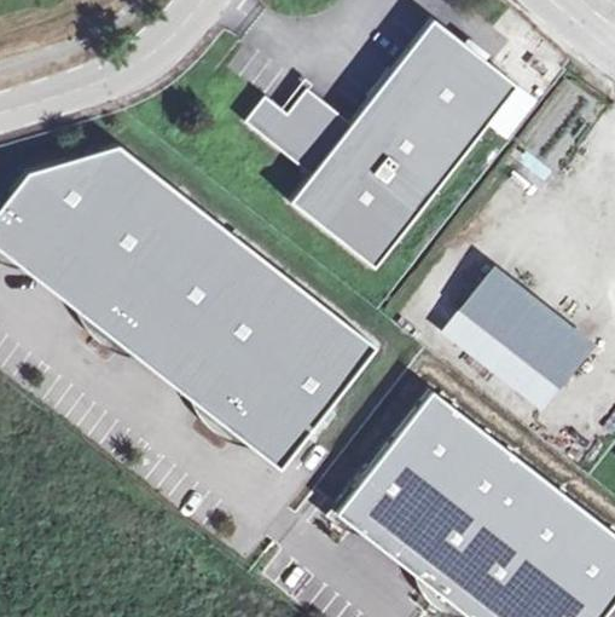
[(352,124),(314,173),(290,202),(375,267),(516,85),(431,19),(352,124)]
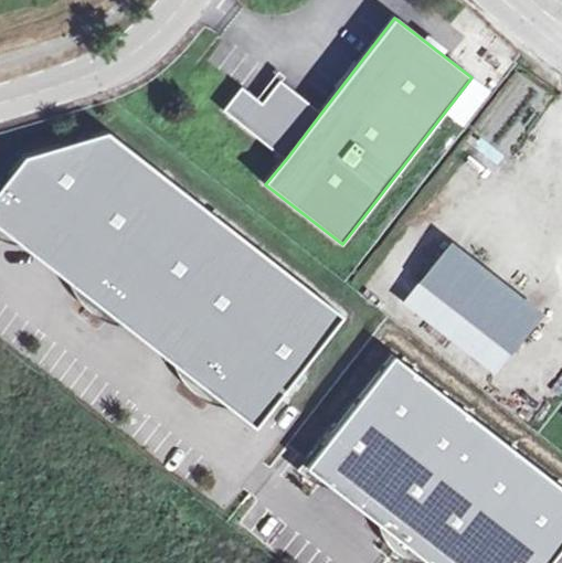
[(287,158),(321,113),(281,82),(263,104),(246,126),(287,158)]
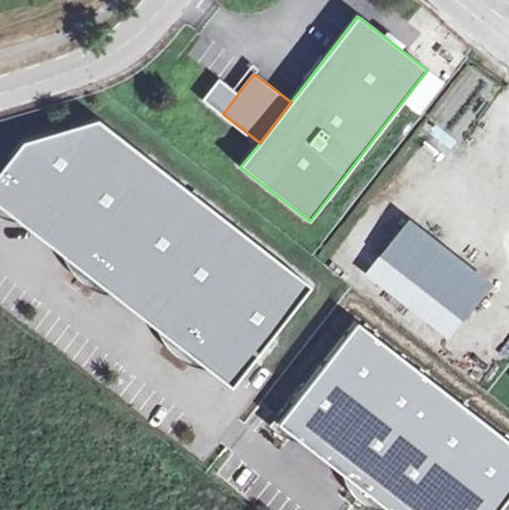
[(238,94),(220,80),(205,100),(223,114),(238,94)]
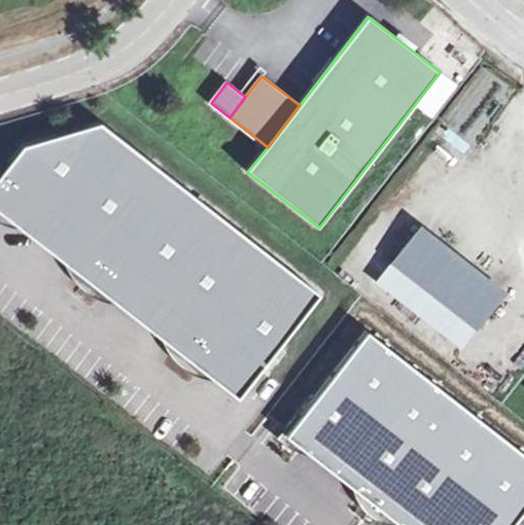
[(0,177),(0,211),(240,399),(274,355),(281,361),(288,353),(281,347),(321,294),(102,124),(25,146),(0,177)]
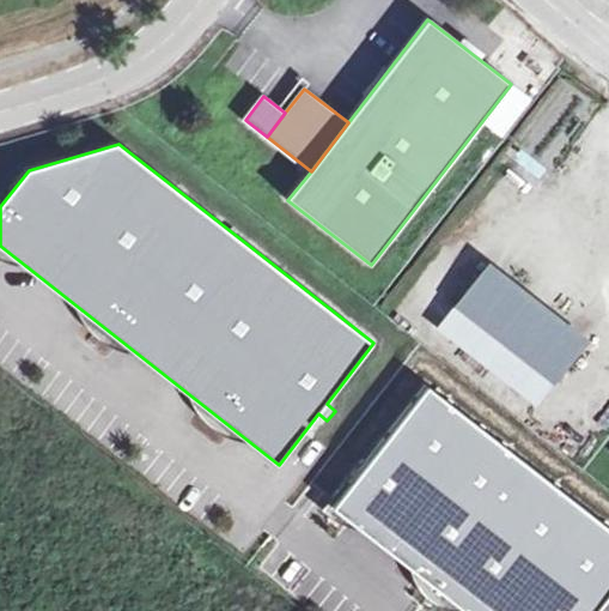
[(539,398),(584,340),(491,270),(446,327),(539,398)]
